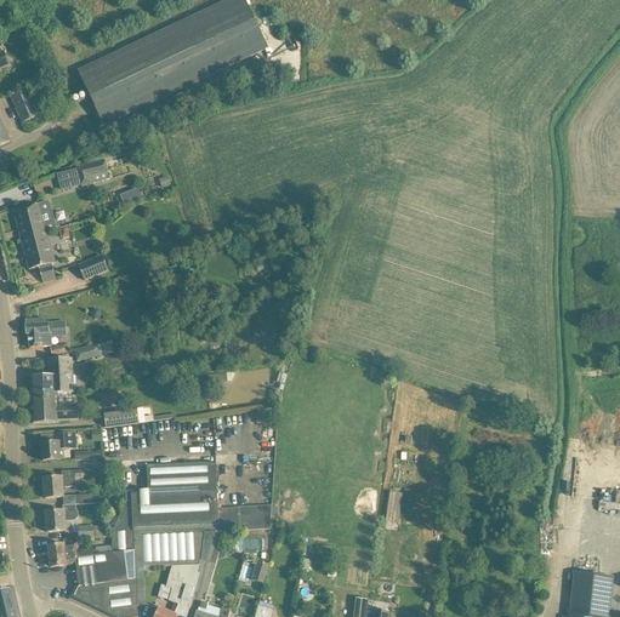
[(269,50),(245,0),(222,0),(78,69),(103,123),(262,47),(265,52),(269,50)]
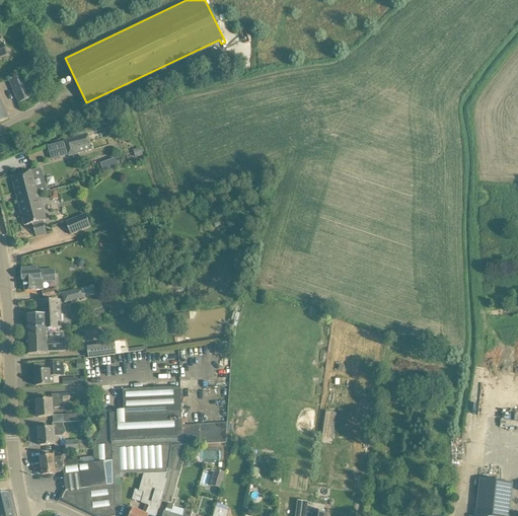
[(0,55),(8,52),(3,41),(0,42),(0,55)]
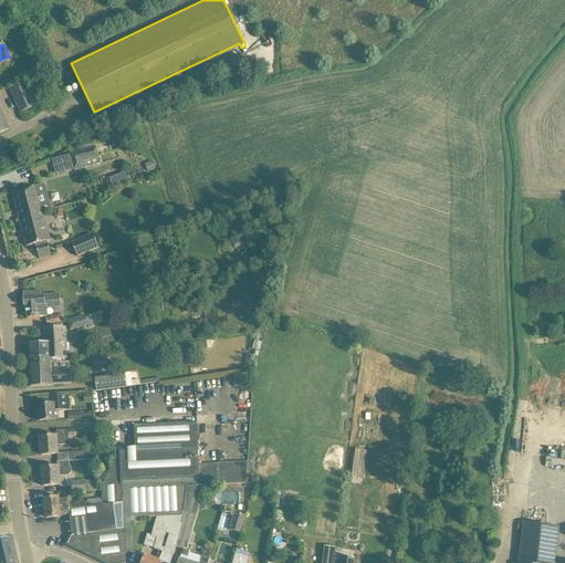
[(34,103),(24,77),(9,84),(19,110),(34,103)]
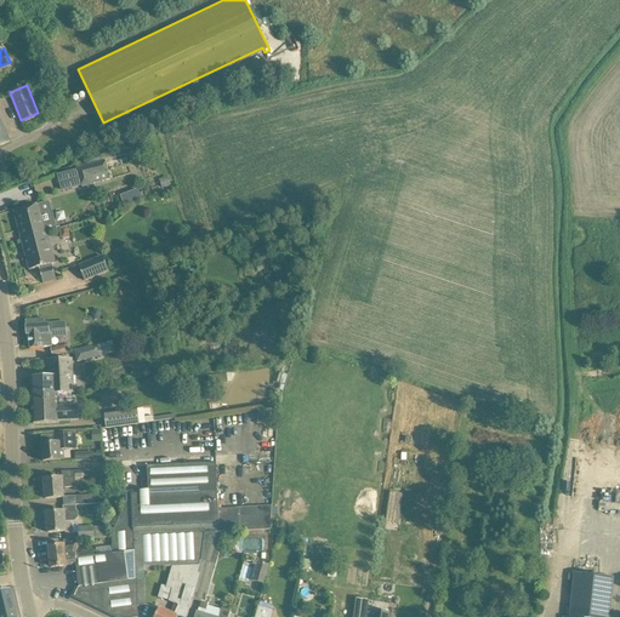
[(109,176),(104,158),(75,165),(81,184),(94,181),(92,173),(100,171),(101,178),(109,176)]
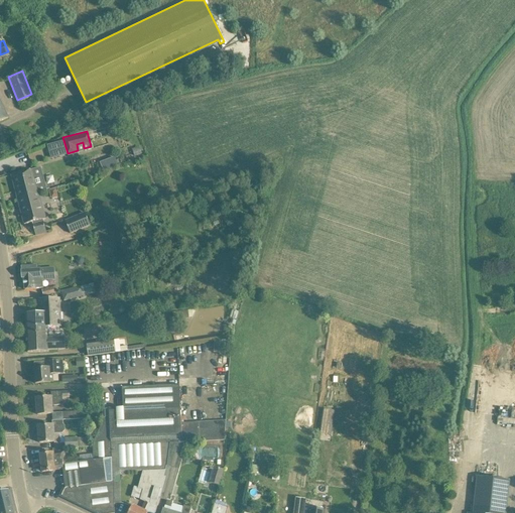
[(138,143),(131,146),(134,153),(141,151),(138,143)]
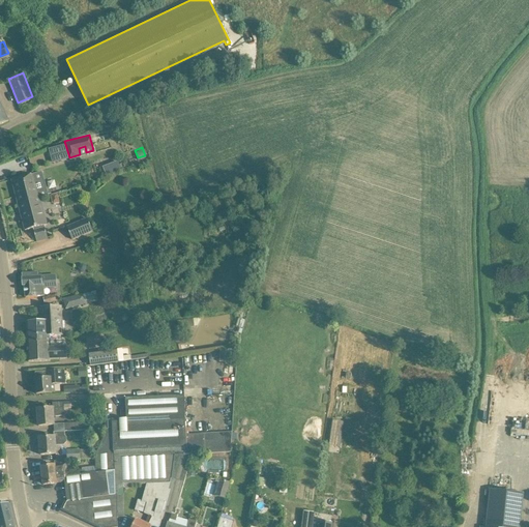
[(46,188),(42,177),(34,179),(32,171),(11,177),(18,202),(39,196),(37,191),(46,188)]
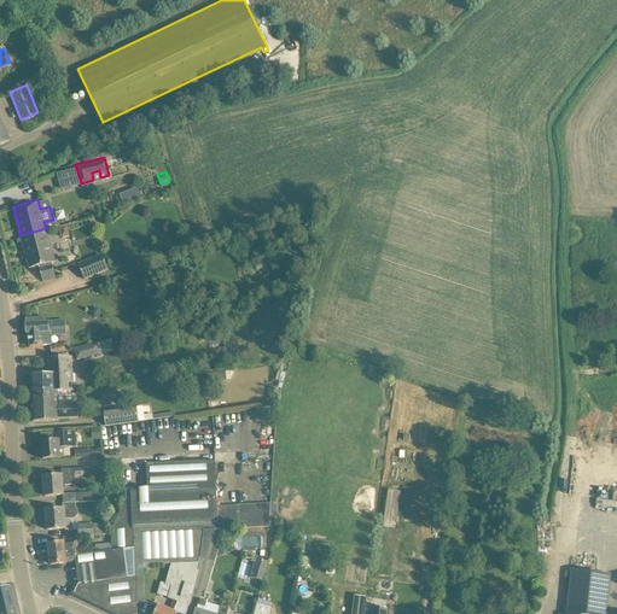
[(51,259),(56,258),(54,257),(53,257),(48,241),(50,241),(46,228),(21,235),(28,265),(39,263),(42,279),(56,275),(51,259)]
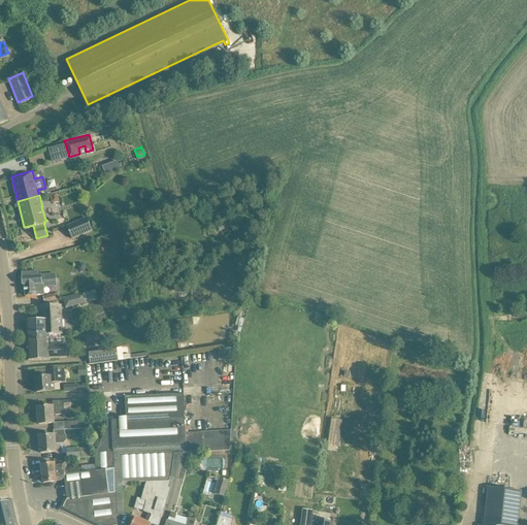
[(87,215),(66,223),(71,236),(92,228),(87,215)]
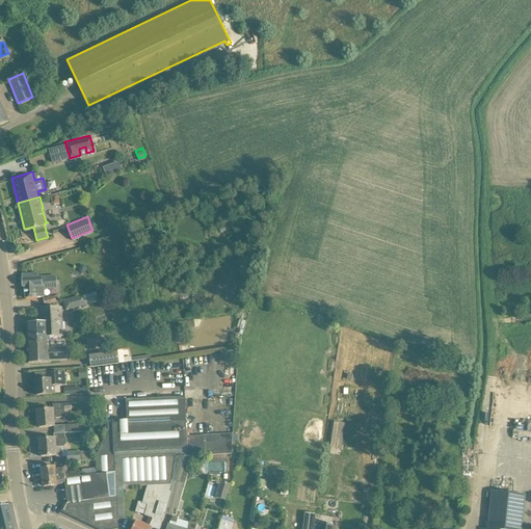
[(117,255),(110,252),(108,257),(111,259),(111,260),(113,261),(113,260),(114,260),(117,255)]
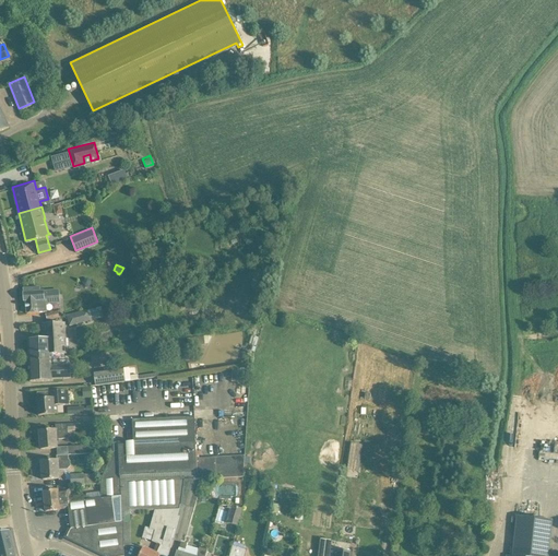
[(59,299),(59,296),(58,287),(39,290),(39,284),(22,286),(23,299),(25,299),(26,310),(37,310),(46,309),(45,300),(51,300),(59,299)]
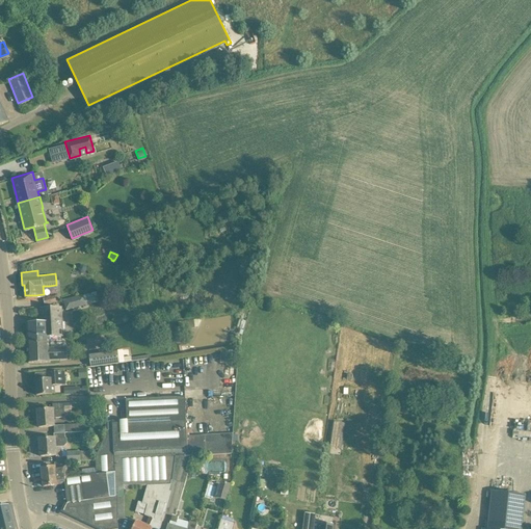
[(44,302),(55,299),(58,298),(57,292),(43,296),(44,302)]
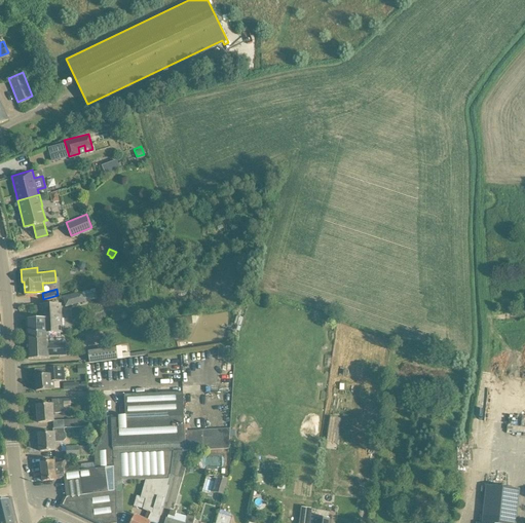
[(65,304),(85,299),(83,289),(62,294),(65,304)]
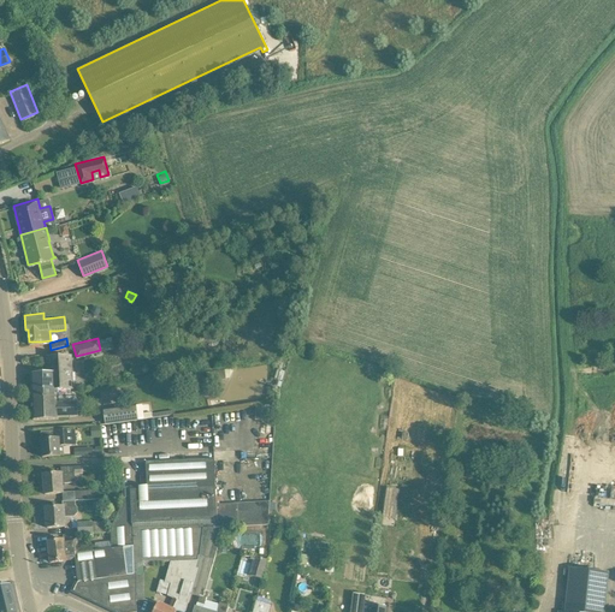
[(72,386),(71,370),(71,354),(46,355),(47,370),(30,372),(31,387),(55,387),(72,386)]
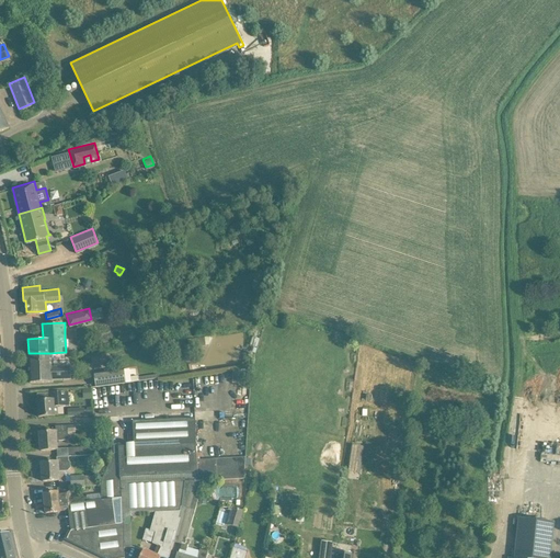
[(191,354),(189,343),(166,349),(169,360),(191,354)]
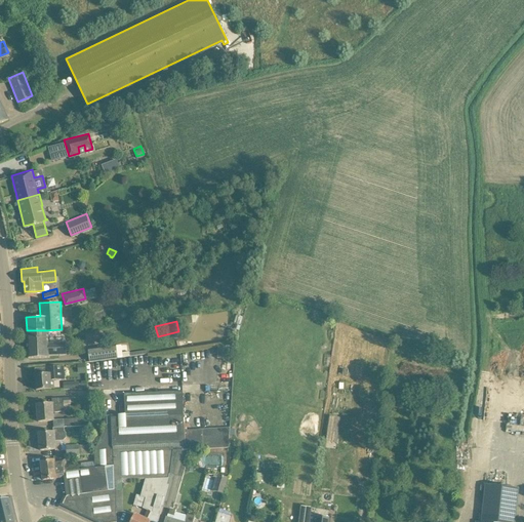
[(28,355),(38,355),(48,355),(48,353),(66,352),(65,340),(47,342),(47,330),(27,330),(28,355)]
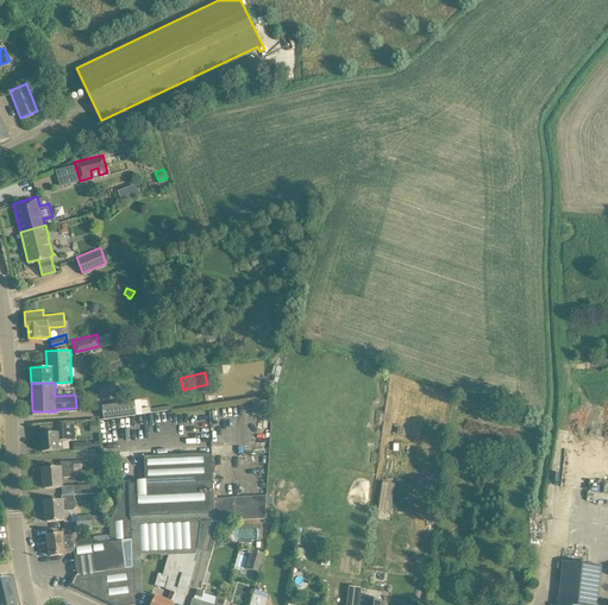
[(139,396),(101,401),(104,416),(150,410),(149,404),(140,405),(139,396)]
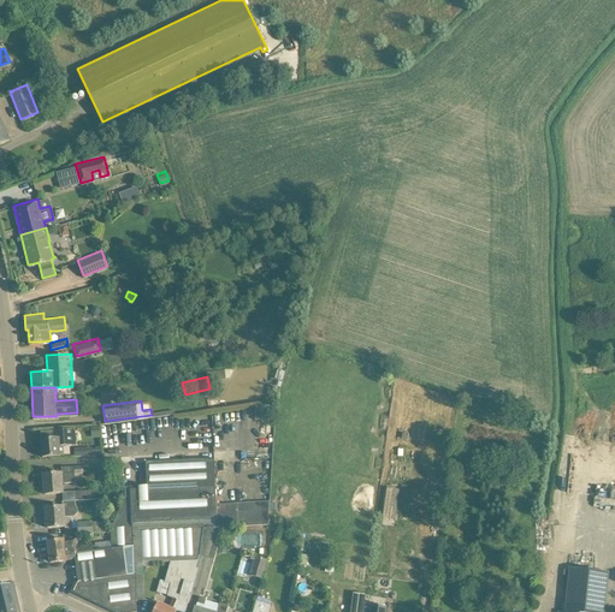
[(92,435),(100,435),(100,423),(90,425),(92,435)]
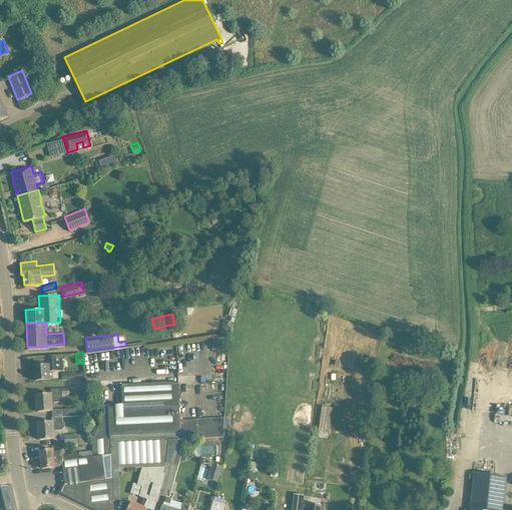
[(34,379),(44,378),(52,378),(51,370),(62,369),(61,356),(53,356),(43,357),(43,363),(33,364),(34,379)]
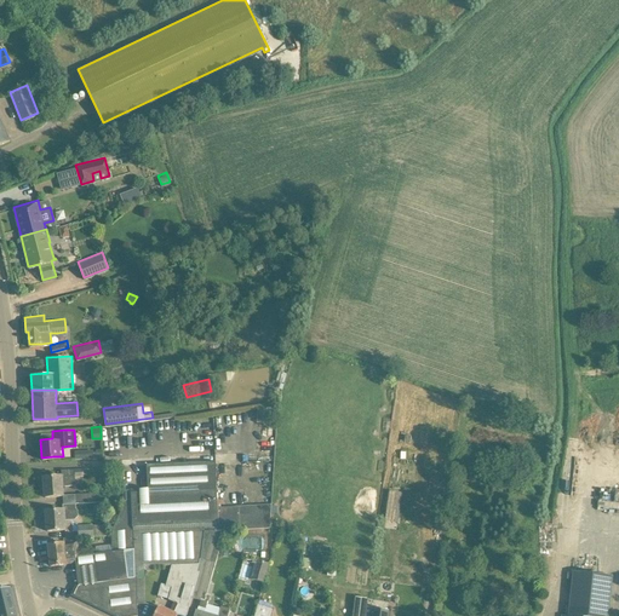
[(92,458),(92,448),(74,448),(75,458),(92,458)]
